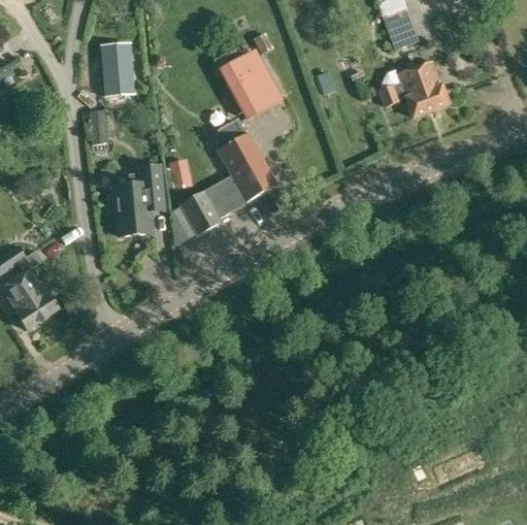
[(385,19),(395,47),(419,40),(406,10),(401,0),(379,0),(386,19),(385,19)]
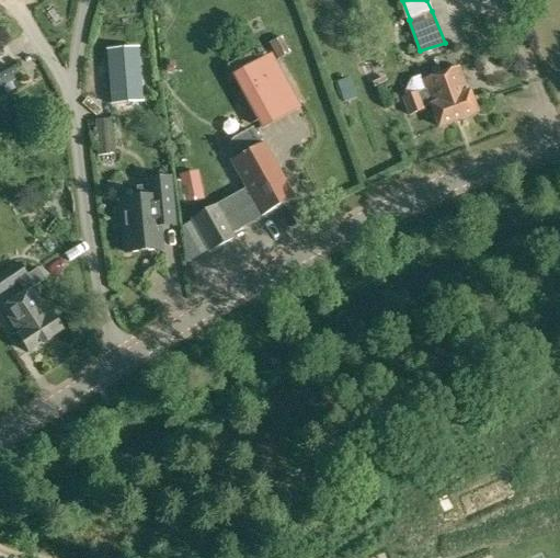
[(283,33),(270,41),(278,56),(292,49),(283,33)]
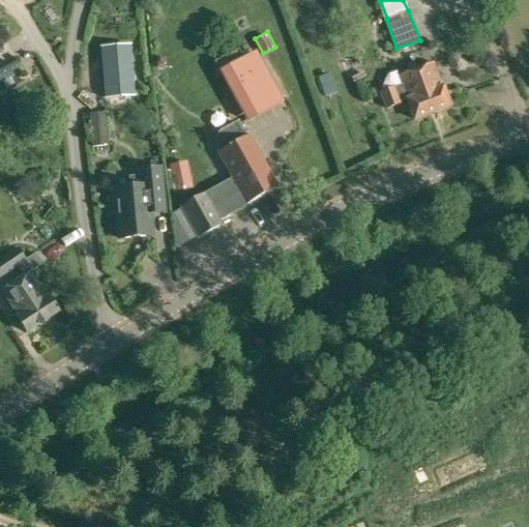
[(135,94),(130,44),(100,46),(105,97),(135,94)]
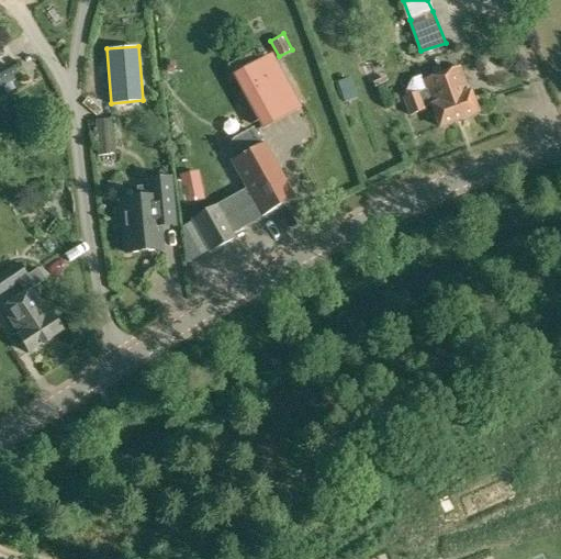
[(232,73),(262,130),(302,105),(271,52),(232,73)]
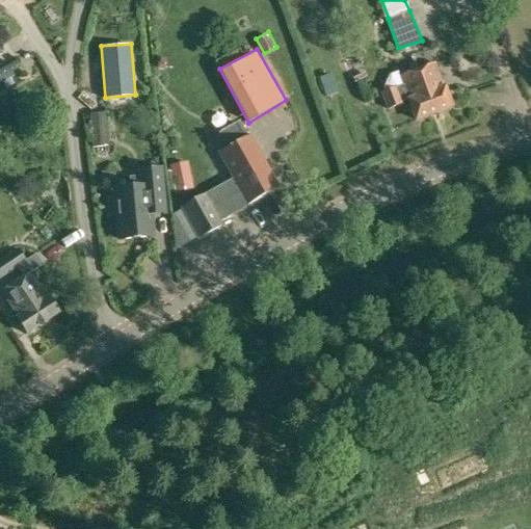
[(0,68),(0,81),(3,80),(6,85),(12,82),(9,76),(19,72),(12,61),(0,68)]
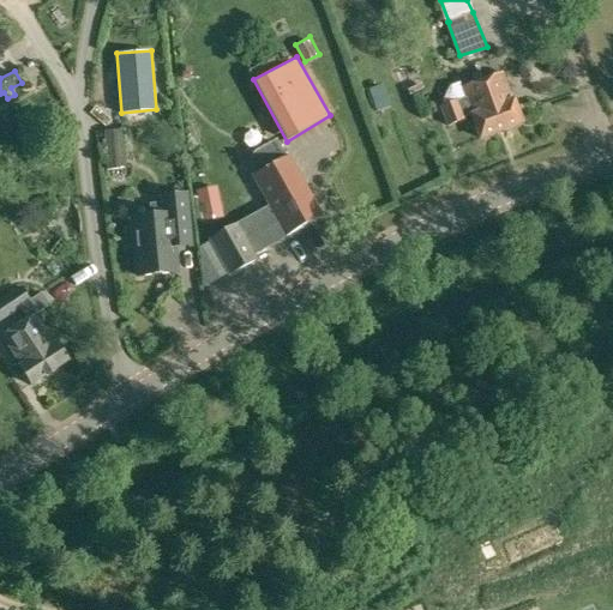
[(472,113),(481,136),(522,120),(514,97),(512,98),(502,72),(463,86),(467,95),(439,104),(446,125),(464,119),(463,116),(472,113)]
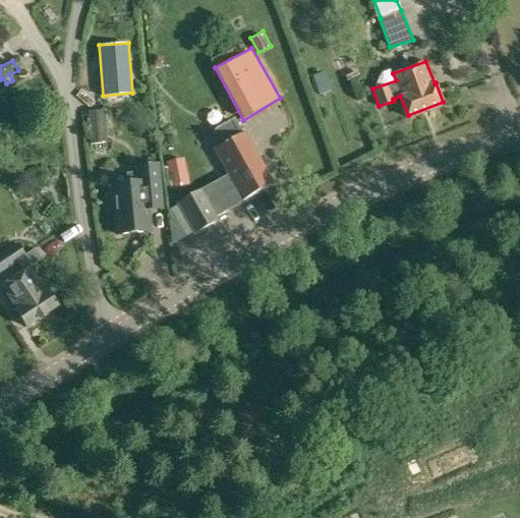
[(100,66),(89,67),(90,88),(101,87),(100,66)]
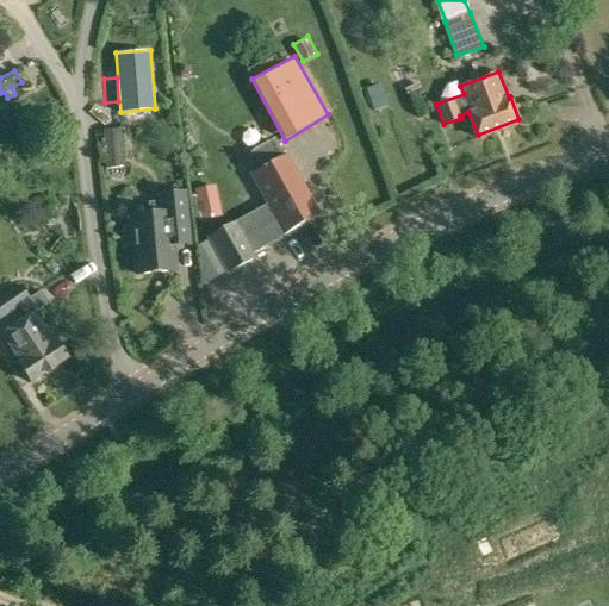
[(103,129),(106,167),(125,164),(122,127),(103,129)]
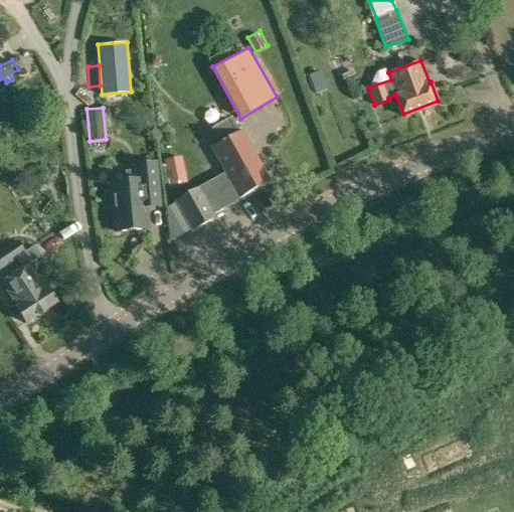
[(212,145),(227,171),(240,196),(270,180),(241,129),(240,129),(233,115),(214,125),(212,128),(211,133),(210,137),(214,144),(212,145)]
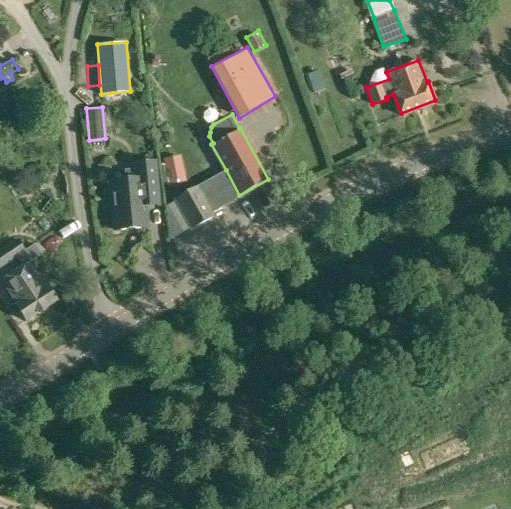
[(163,157),(168,184),(186,180),(181,154),(163,157)]
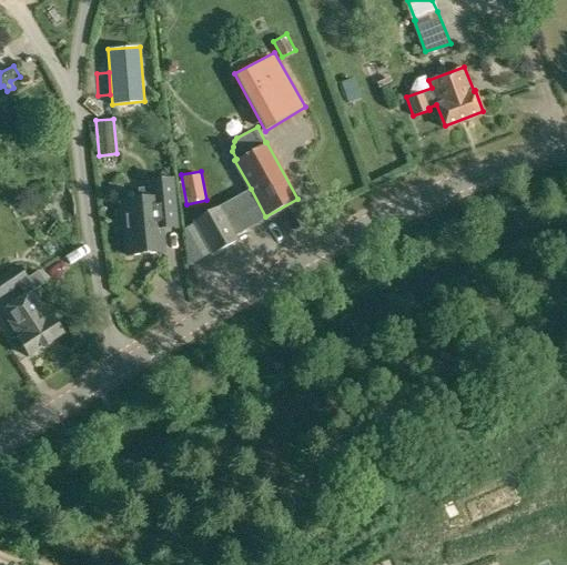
[(194,220),(212,252),(213,252),(238,239),(234,234),(265,217),(251,189),(194,220)]
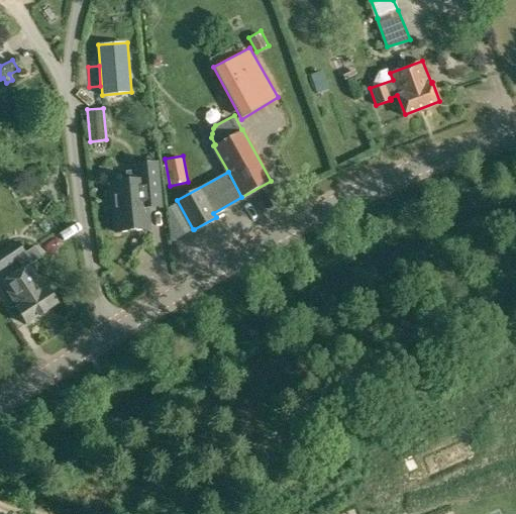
[(125,215),(126,238),(151,236),(149,215),(157,214),(153,184),(143,185),(143,189),(135,190),(136,198),(124,199),(124,205),(119,205),(120,216),(125,215)]
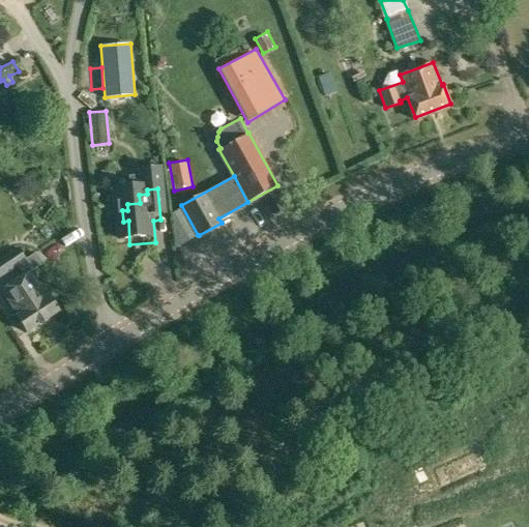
[(18,316),(27,330),(58,310),(49,295),(47,296),(30,270),(43,263),(36,252),(26,258),(18,245),(0,257),(0,276),(18,265),(24,275),(2,289),(19,315),(18,316)]
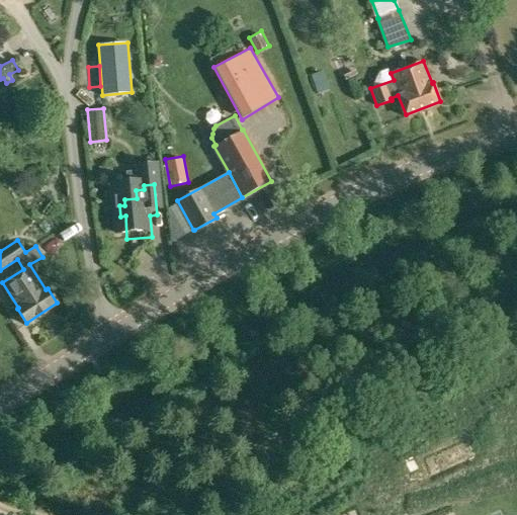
[(424,463),(435,483),(478,455),(466,437),(424,463)]
